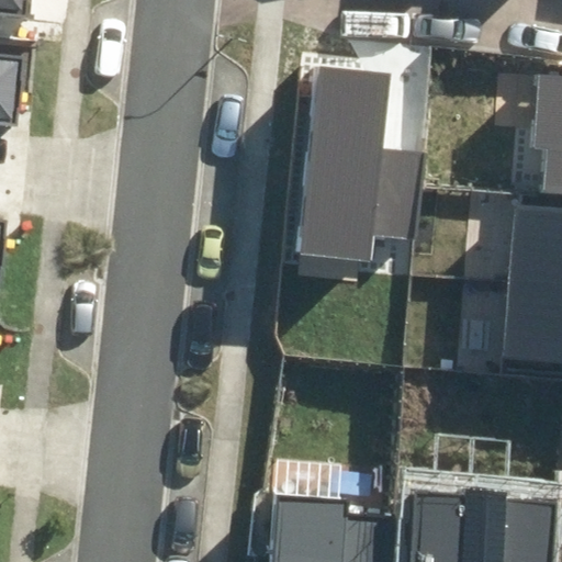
[(0,0),(0,13),(26,17),(27,0),(0,0)]
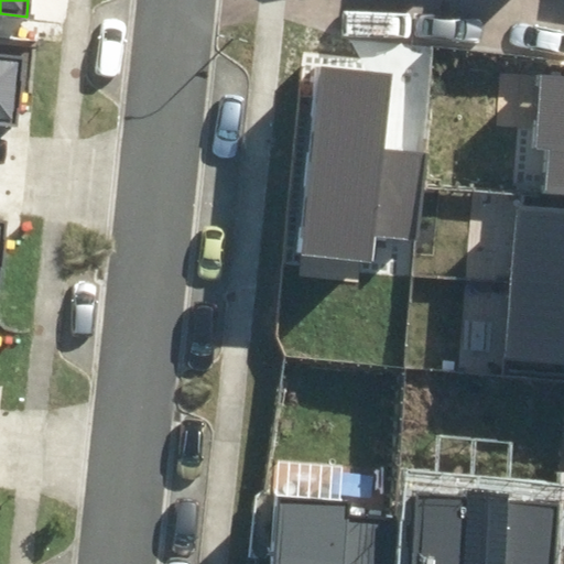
[(0,288),(8,223),(0,220),(0,121),(14,123),(22,62),(0,60),(0,288)]
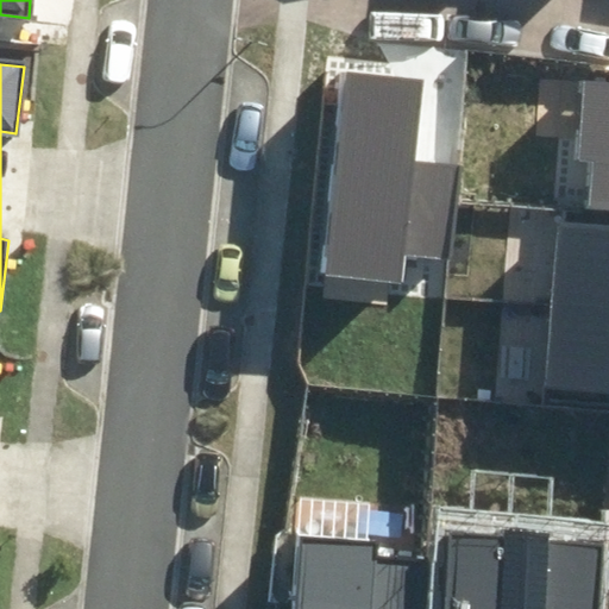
[(341,69),(319,272),(395,281),(399,253),(454,259),(465,165),(416,159),(426,79),(341,69)]
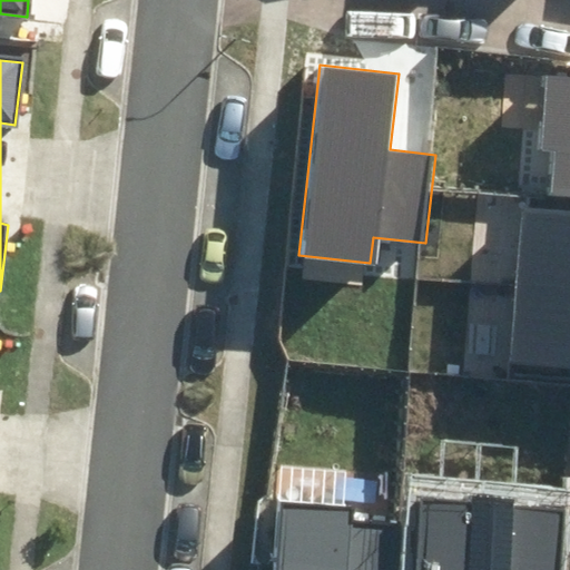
[(569,74),(546,72),(540,149),(558,150),(554,190),(569,192),(569,74)]
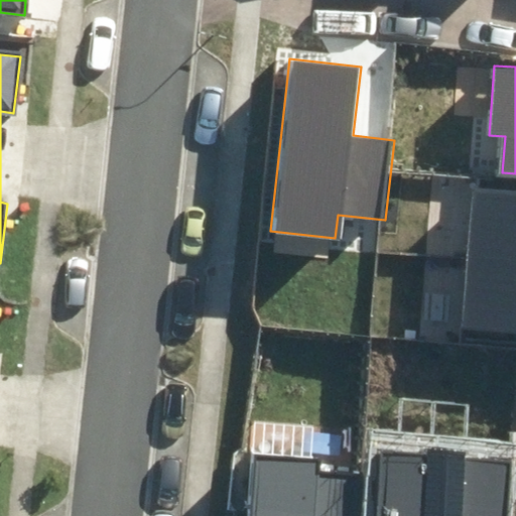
[(515,188),(471,185),(459,327),(515,331),(515,188)]
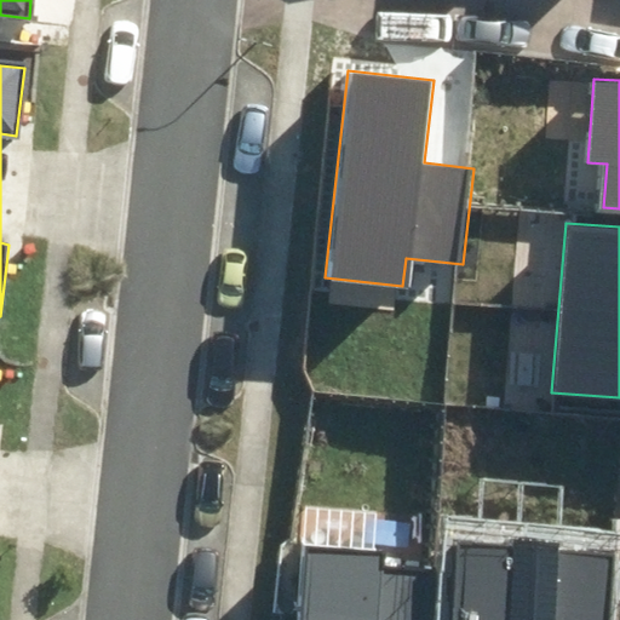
[(506,545),(460,540),(452,619),(604,619),(612,557),(560,552),(561,539),(506,534),(506,545)]
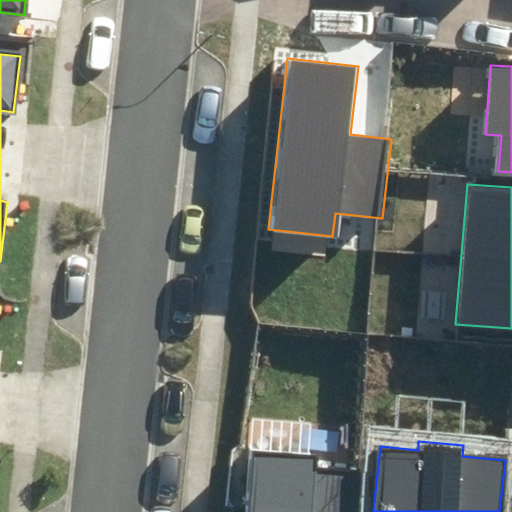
[(352,511),(355,475),(318,473),(319,454),(249,449),(245,511),(352,511)]
